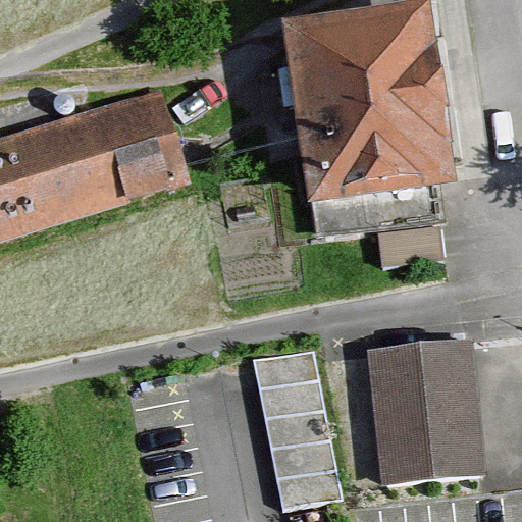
[(430,2),(282,24),(310,208),(313,208),(318,244),(448,224),(442,189),(458,187),(430,2)]
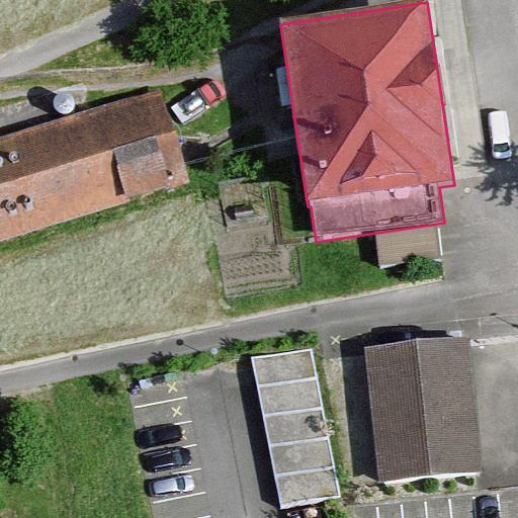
[(0,244),(190,185),(162,91),(0,141),(0,244)]
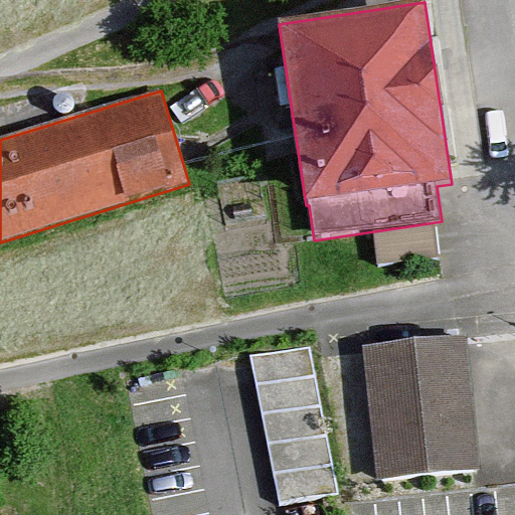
[(433,224),(373,233),(378,268),(438,259),(433,224)]
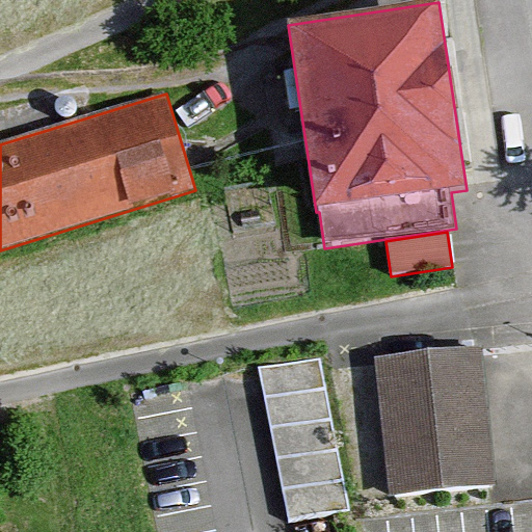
[(463,348),(375,357),(389,495),(496,484),(481,347),(474,347),(463,348)]
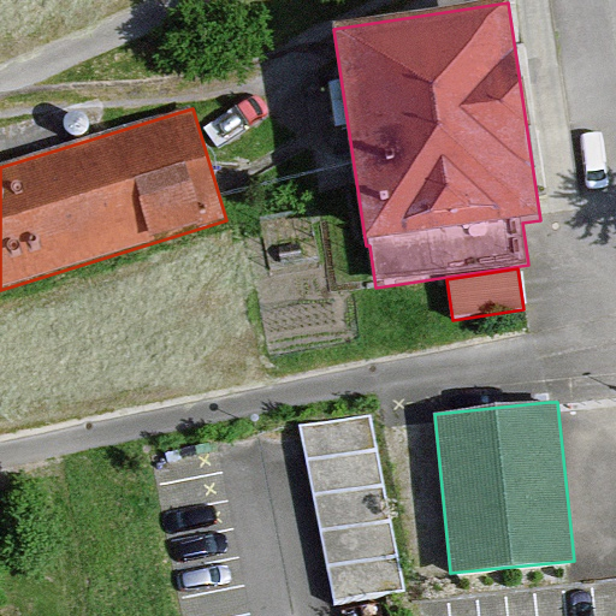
[(369,415),(300,428),(335,603),(404,590),(369,415)]
